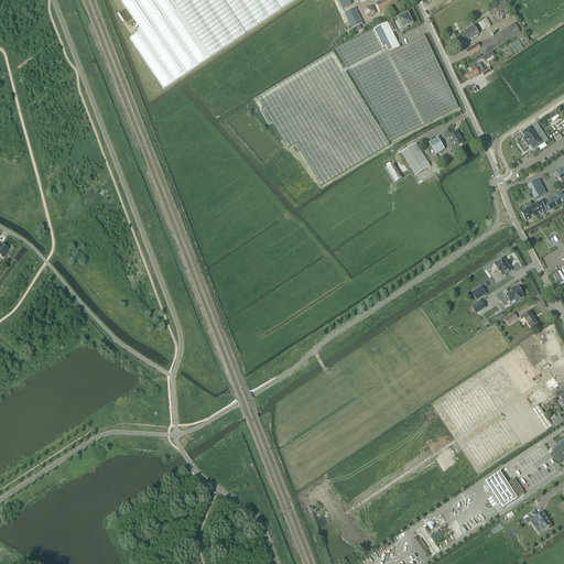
[(120,0),(141,30),(129,39),(164,89),(246,33),(294,0),(120,0)]
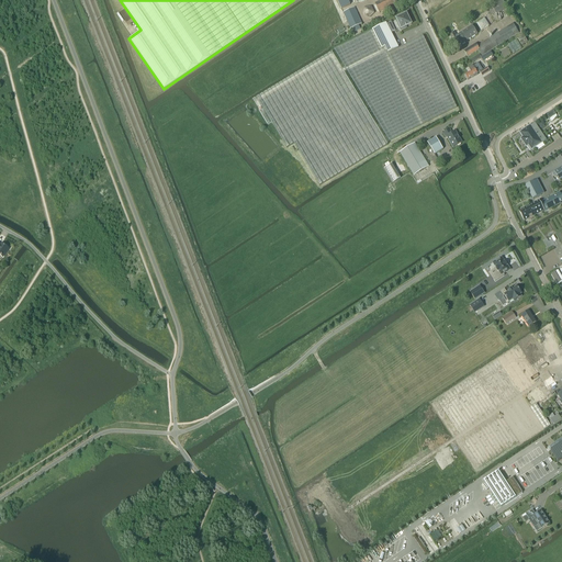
[(404,0),(381,0),(374,3),(379,12),(398,3),(398,4),(401,2),(404,0)]
